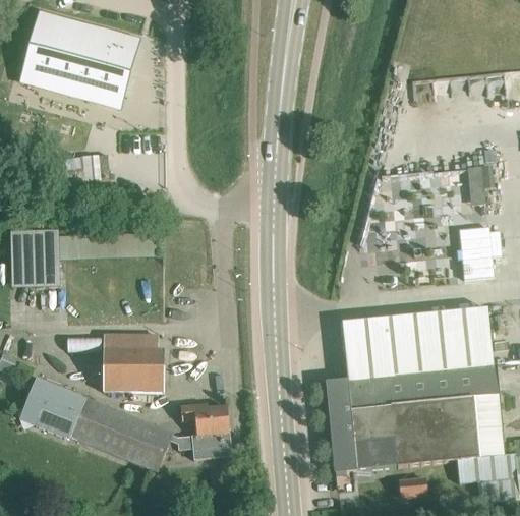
[(33,36),(21,75),(97,96),(98,94),(111,97),(112,92),(123,95),(137,42),(62,21),(57,43),(33,36)]
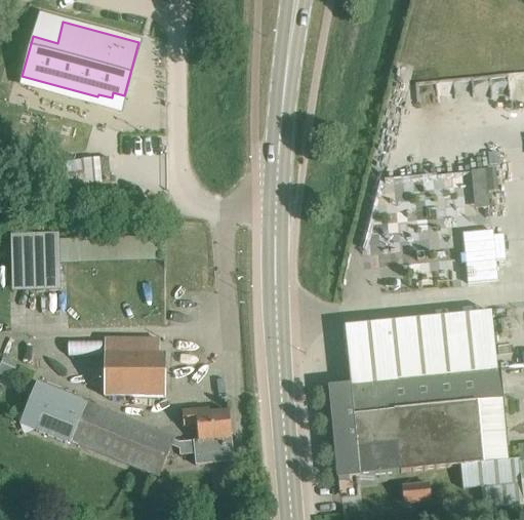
[(110,177),(109,153),(98,154),(101,178),(110,177)]
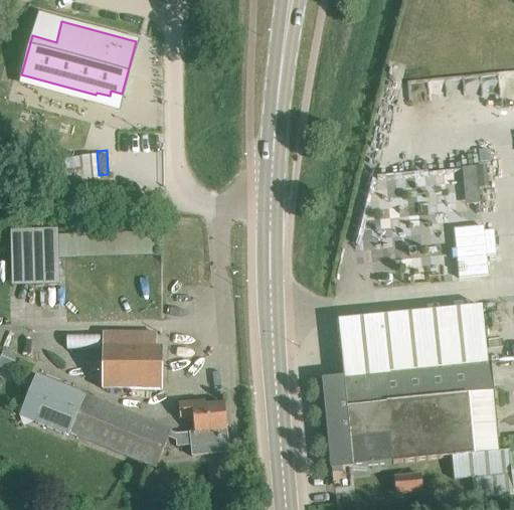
[(83,176),(81,152),(42,156),(44,173),(45,180),(83,176)]
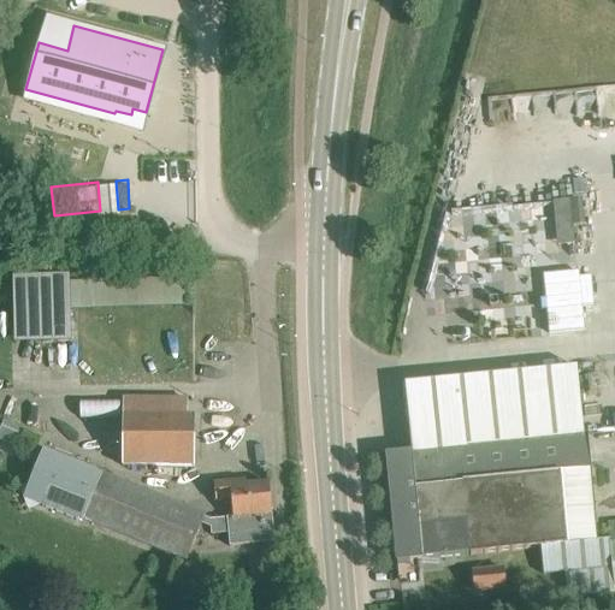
[(568,195),(553,196),(554,208),(569,207),(568,195)]
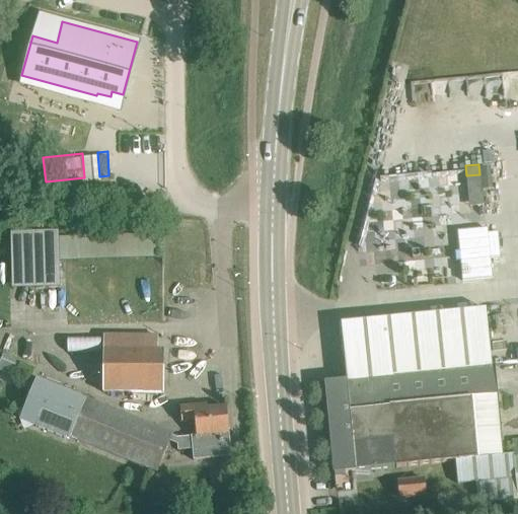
[(488,227),(461,228),(463,277),(493,275),(491,254),(501,253),(498,228),(488,229),(488,227)]
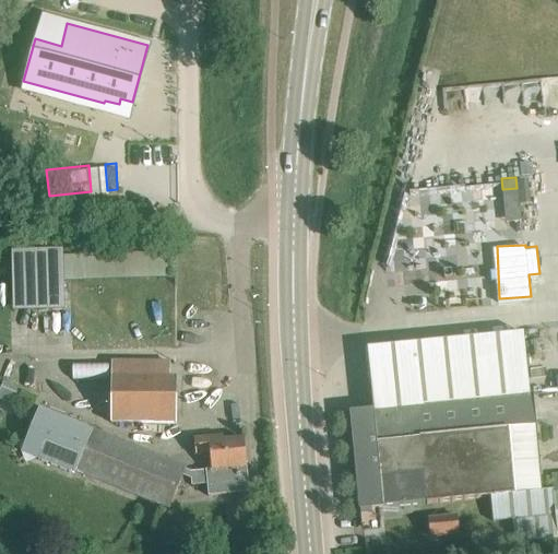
[(372,405),(348,409),(358,506),(490,493),(493,517),(512,515),(514,538),(557,533),(557,529),(557,528),(557,487),(554,488),(554,485),(543,486),(533,389),(530,389),(523,328),(388,342),(366,344),(372,405)]
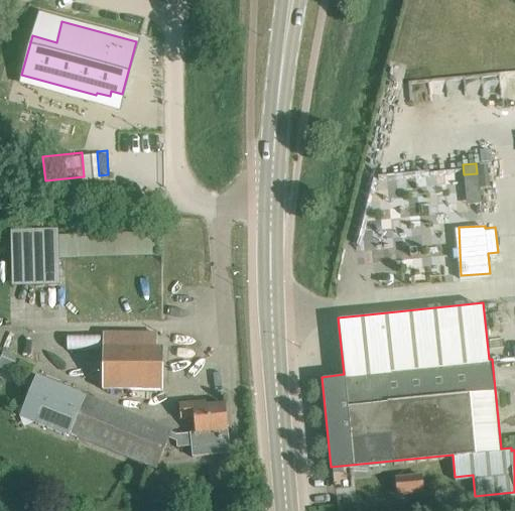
[(102,385),(161,386),(161,344),(155,344),(155,331),(102,331),(102,385)]
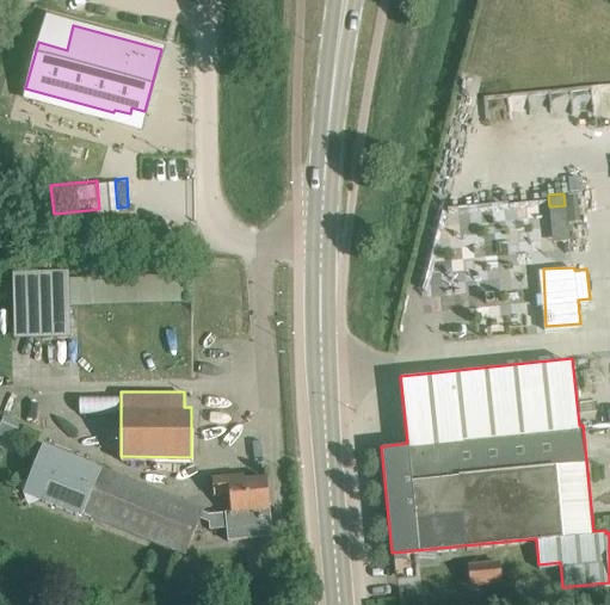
[(202,507),(202,506),(97,461),(96,462),(43,440),(24,489),(76,511),(79,505),(183,550),(198,514),(208,518),(209,525),(226,524),(227,536),(271,532),(266,474),(244,476),(242,471),(211,475),(213,492),(229,491),(230,507),(225,508),(208,511),(202,507)]
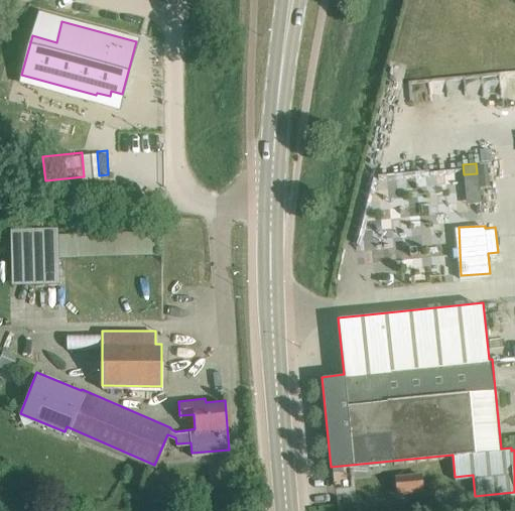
[(395,475),(396,490),(423,488),(421,472),(395,475)]
